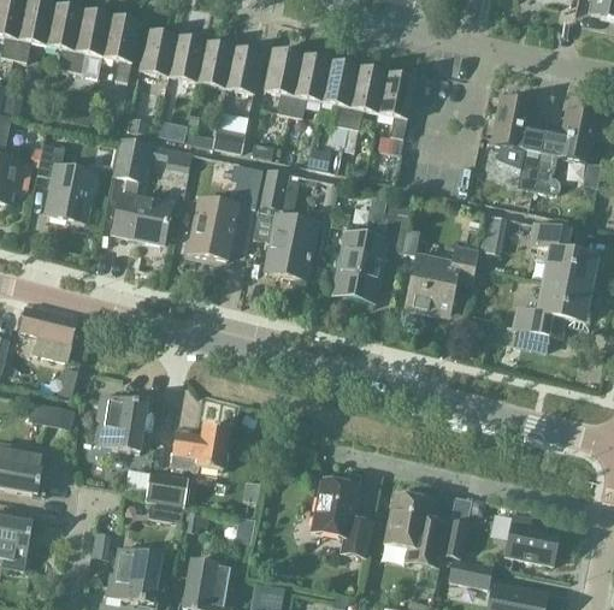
[(16,58),(28,0),(0,0),(0,35),(6,36),(3,55),(16,58)]
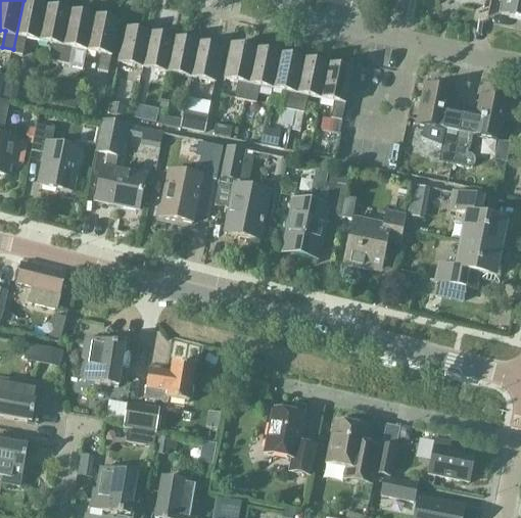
[(40,38),(47,4),(24,0),(13,49),(24,51),(28,36),(40,38)]
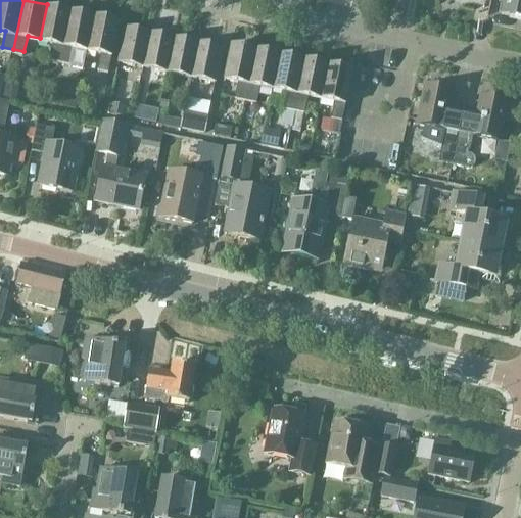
[(506,0),(503,11),(520,14),(520,0),(506,0)]
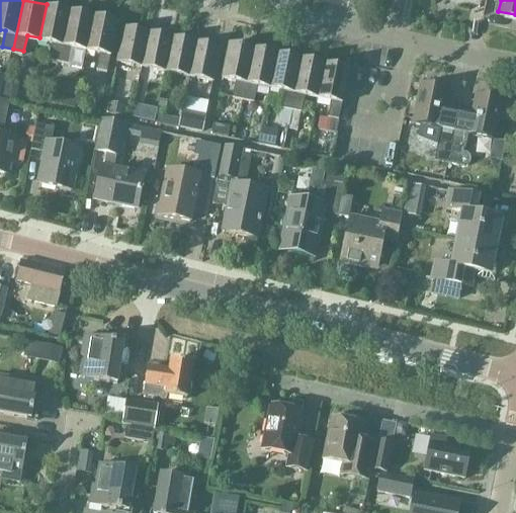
[(60,59),(70,9),(47,4),(39,37),(53,40),(50,56),(60,59)]
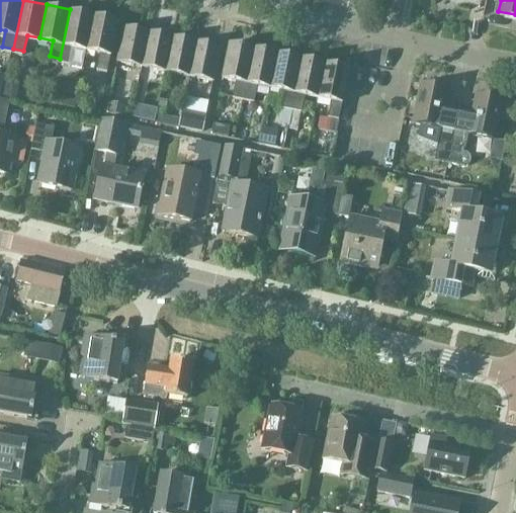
[(87,48),(94,14),(70,9),(60,59),(71,61),(74,45),(87,48)]
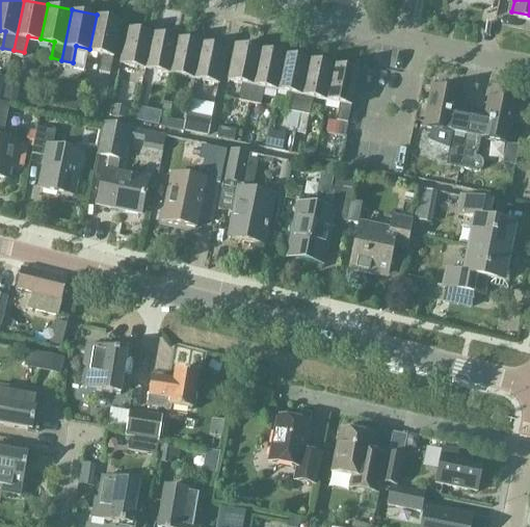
[(122,20),(97,15),(89,49),(104,51),(100,69),(111,71),(122,20)]
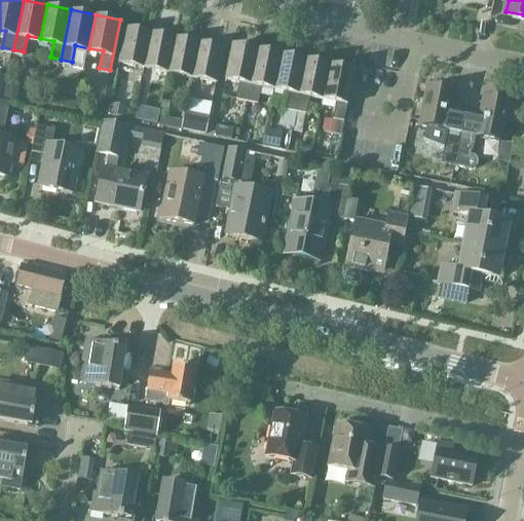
[(145,64),(152,29),(128,24),(121,59),(145,64)]
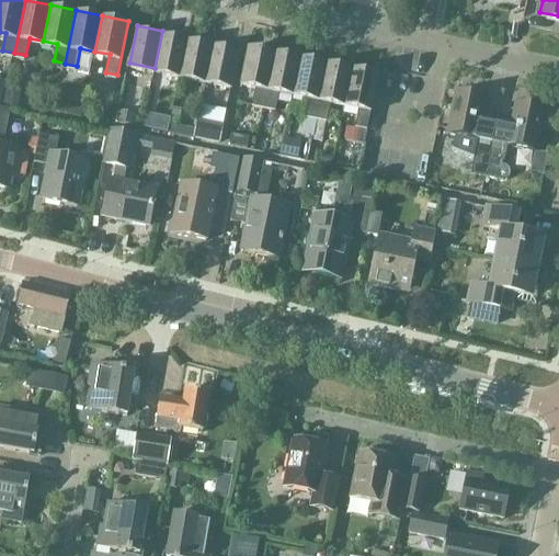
[(180,74),(187,36),(162,31),(155,68),(180,74)]
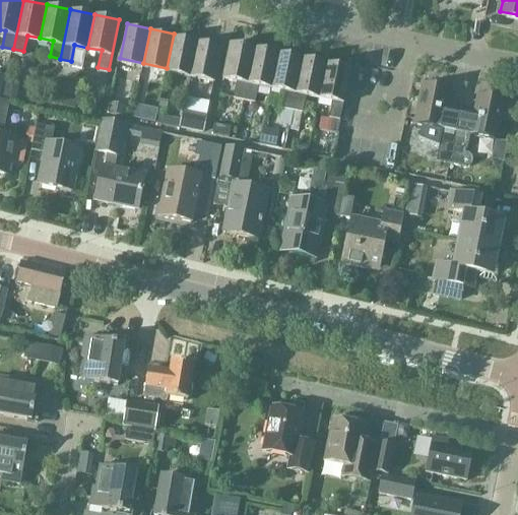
[(190,72),(197,39),(174,34),(167,68),(190,72)]
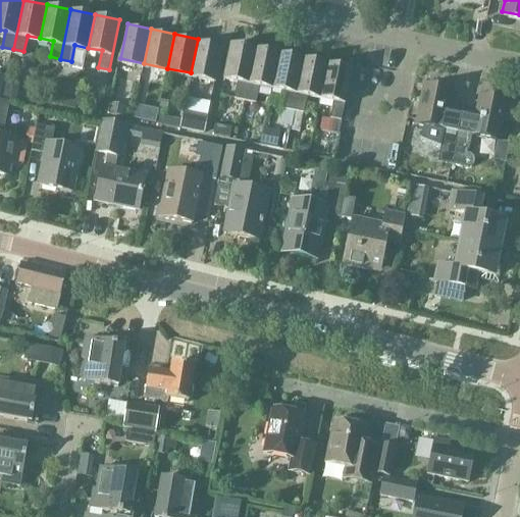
[(222,44),(198,39),(191,72),(215,78),(222,44)]
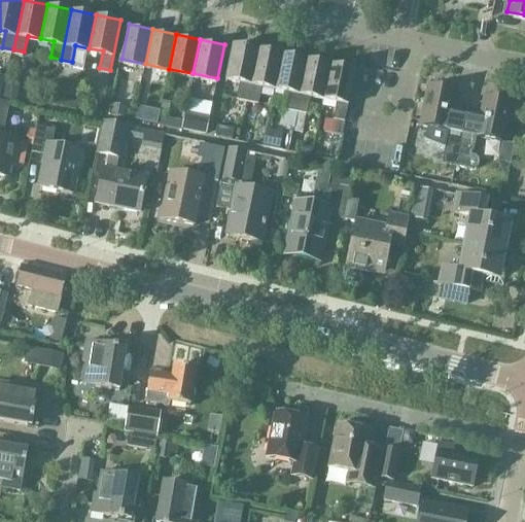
[(248,98),(258,47),(234,42),(226,76),(242,79),(238,96),(248,98)]
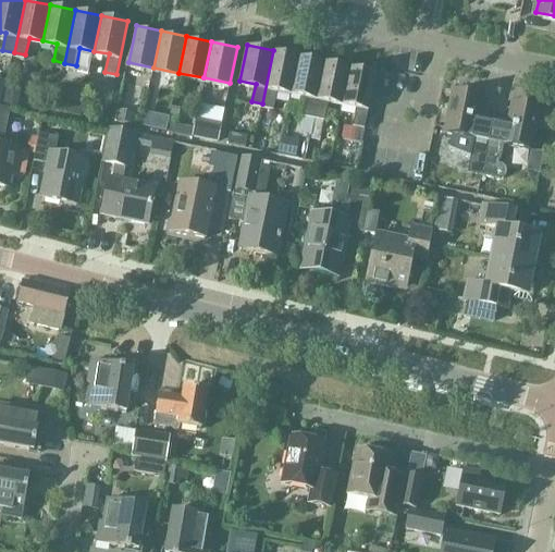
[(292,92),(299,56),(273,50),(262,103),(273,106),(276,88),(292,92)]
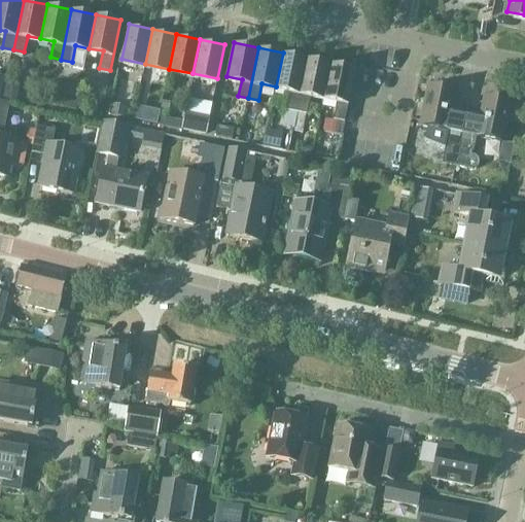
[(296,108),(307,58),(283,53),(276,87),(289,90),(286,106),(296,108)]
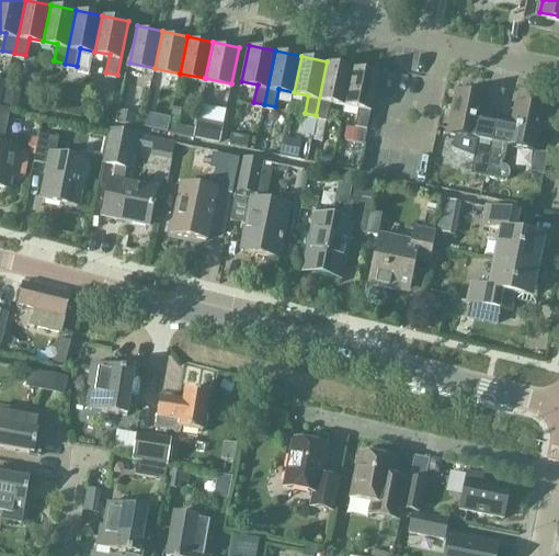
[(345,103),(353,67),(327,61),(316,115),(327,117),(330,100),(345,103)]
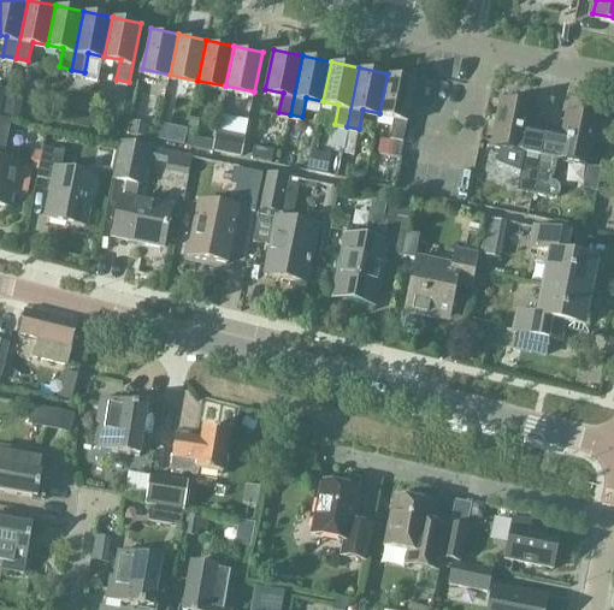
[(415,80),(388,73),(379,113),(395,117),(390,136),(403,138),(415,80)]
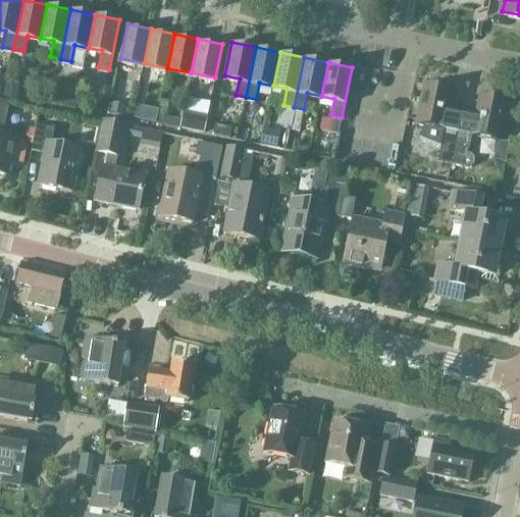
[(20,81),(6,79),(4,95),(17,97),(20,81)]
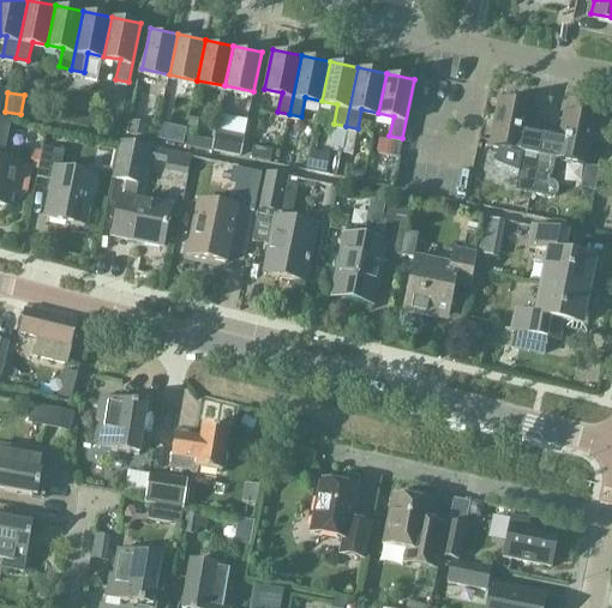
[(499,96),(490,143),(499,144),(496,161),(520,170),(520,164),(537,168),(545,128),(528,125),(533,103),(499,96)]
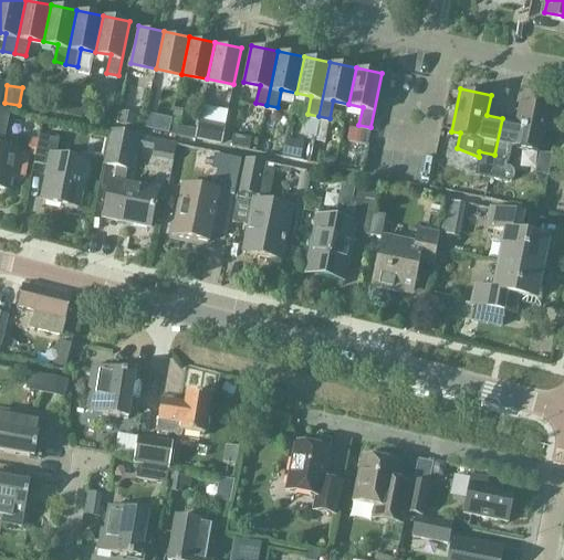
[(105,102),(92,99),(90,113),(103,115),(105,102)]
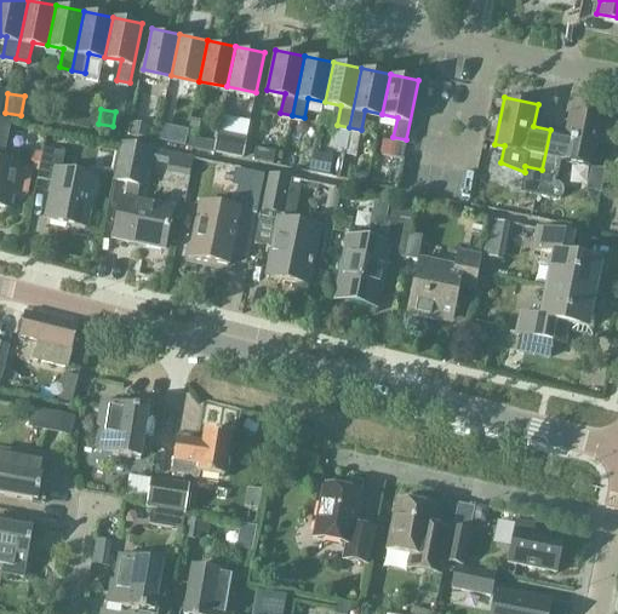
[(542,170),(537,194),(556,199),(561,198),(564,194),(565,188),(564,184),(560,181),(556,179),(558,174),(559,174),(559,173),(562,158),(594,165),(602,118),(573,112),(567,133),(550,130),(542,170)]
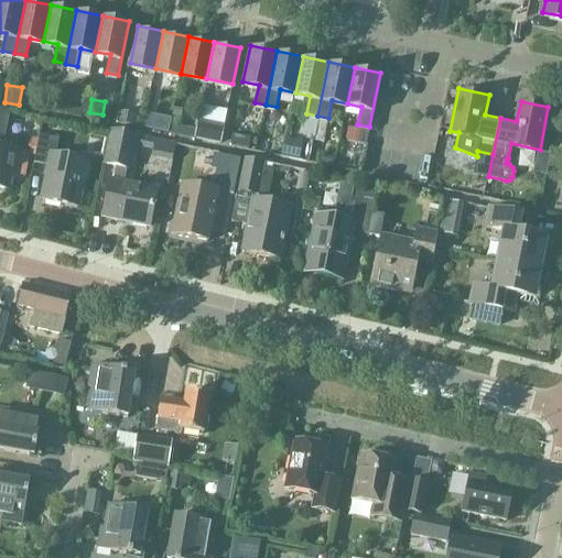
[(0,184),(9,186),(12,172),(25,174),(30,151),(17,149),(17,146),(3,144),(11,106),(0,102),(0,184)]
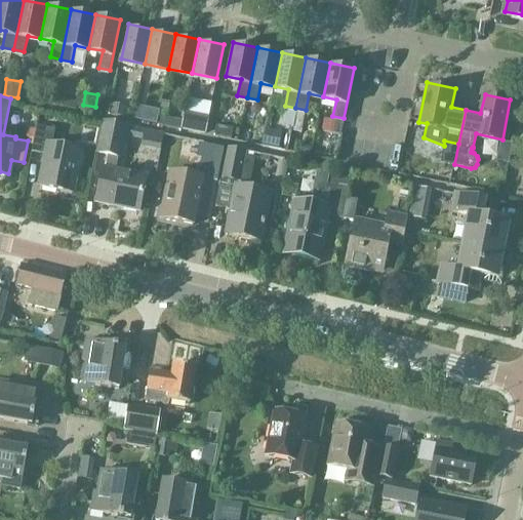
[(185,109),(182,124),(205,129),(209,114),(211,101),(188,96),(185,109)]
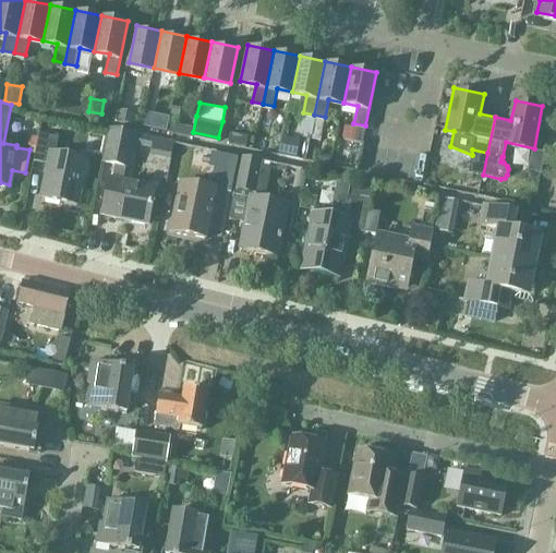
[(135,108),(121,105),(118,118),(133,120),(135,108)]
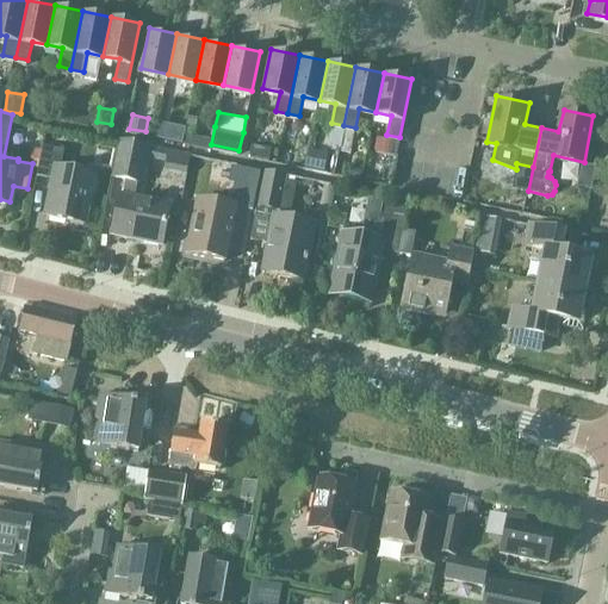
[(119,139),(113,168),(128,172),(140,174),(144,174),(149,145),(137,143),(119,139)]
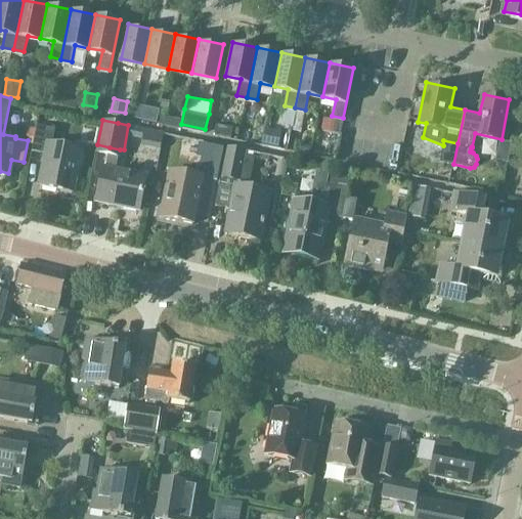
[(271,121),(269,133),(286,136),(289,124),(271,121)]
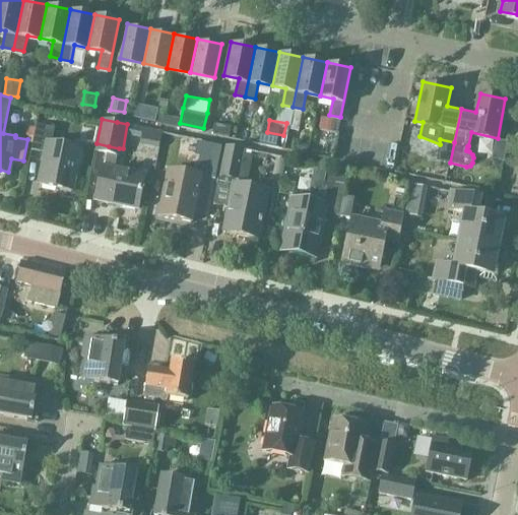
[(72,188),(81,146),(51,140),(54,125),(36,121),(30,147),(46,150),(40,182),(72,188)]
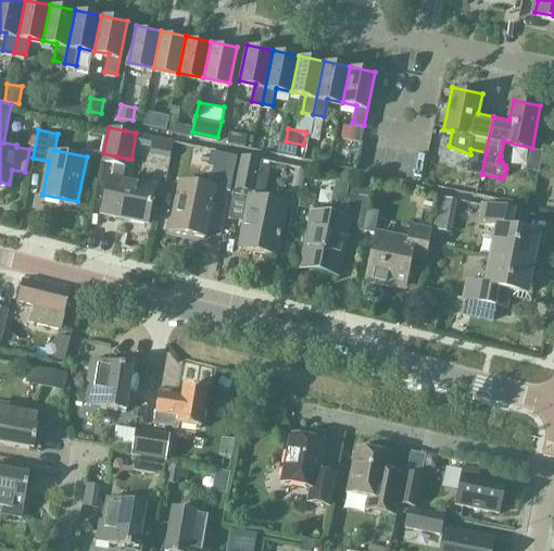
[(111,175),(104,210),(149,218),(156,185),(124,178),(127,159),(116,157),(112,176),(111,175)]
